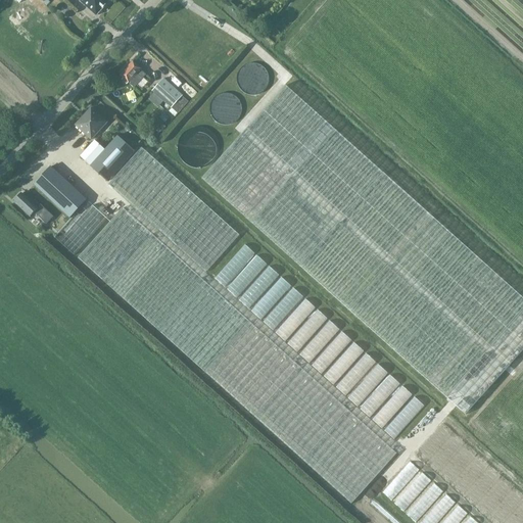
[(78,0),(95,16),(109,0),(78,0)]
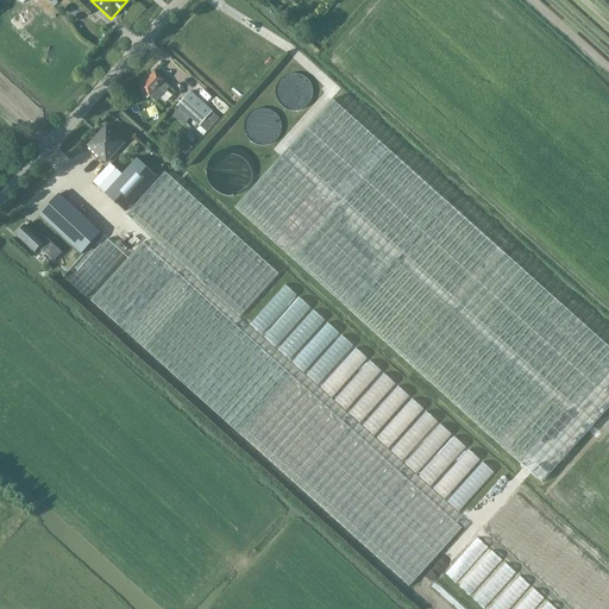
[(156,102),(170,87),(163,81),(164,81),(155,73),(140,88),(144,92),(142,93),(148,99),(149,96),(156,102)]
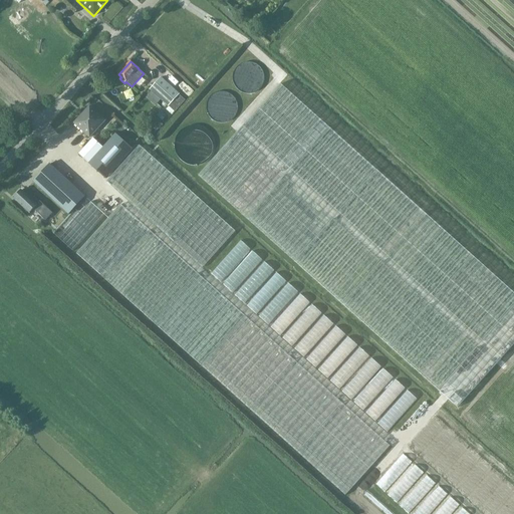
[(168,105),(179,93),(161,77),(150,89),(168,105)]
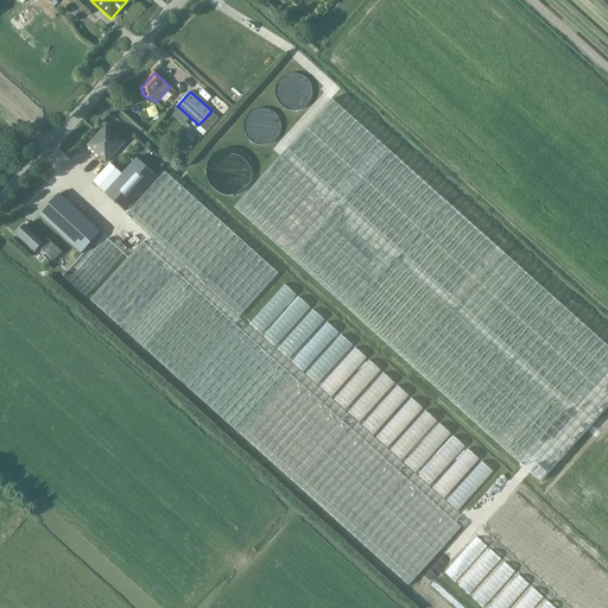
[(607,347),(331,100),(234,208),(540,482),(607,406),(607,347)]
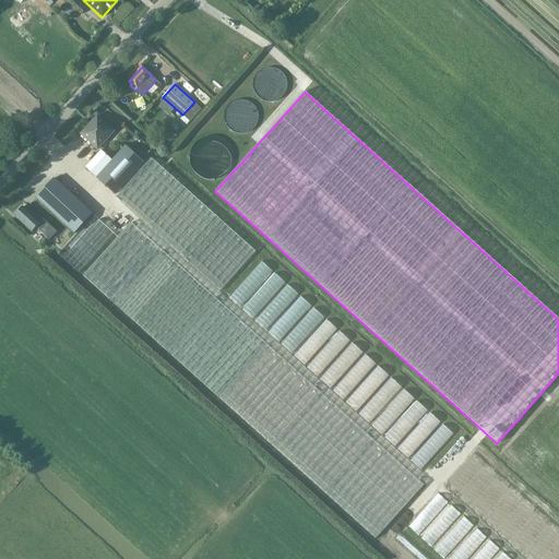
[(194,102),(182,115),(190,122),(202,109),(194,102)]
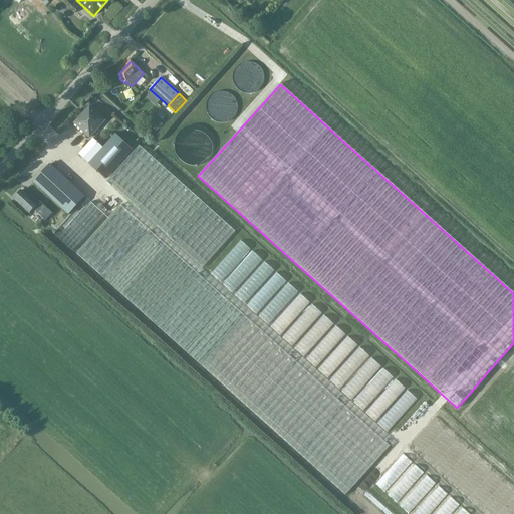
[(165,113),(168,109),(163,104),(159,107),(165,113)]
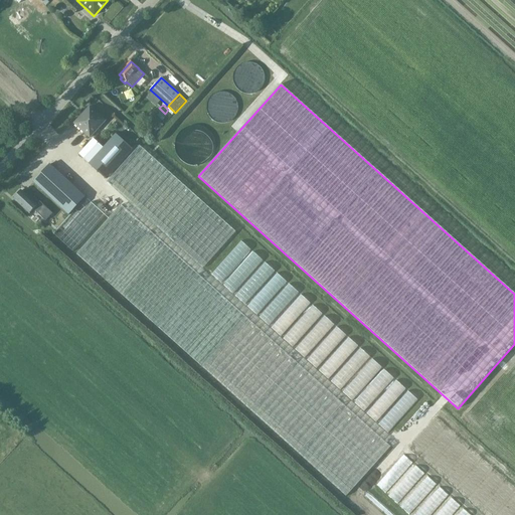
[(90,107),(83,114),(73,124),(90,138),(105,121),(90,107)]
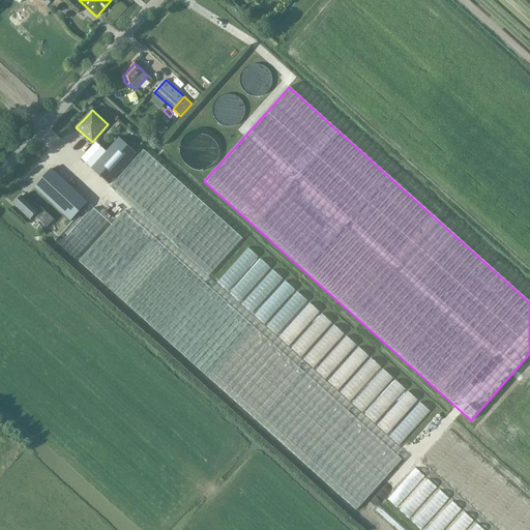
[(109,184),(136,153),(119,138),(107,152),(95,143),(81,159),(109,184)]
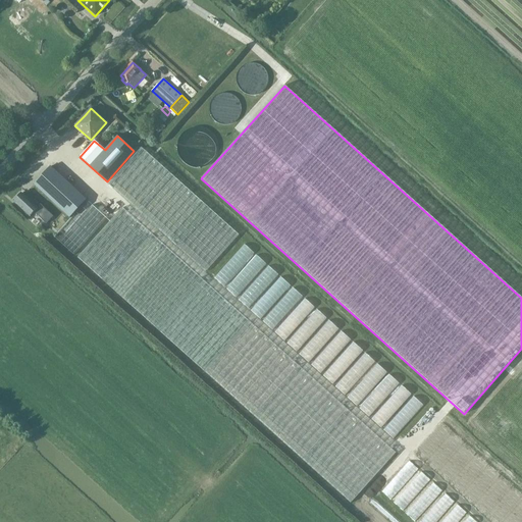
[(205,272),(239,236),(170,173),(169,173),(142,148),(108,185),(205,272)]
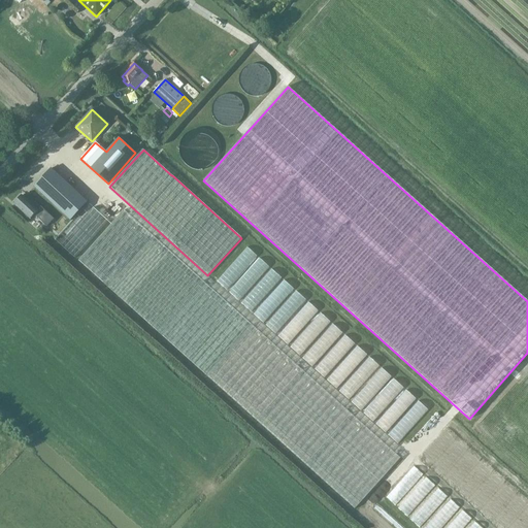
[(51,168),(34,187),(50,202),(67,184),(51,168)]
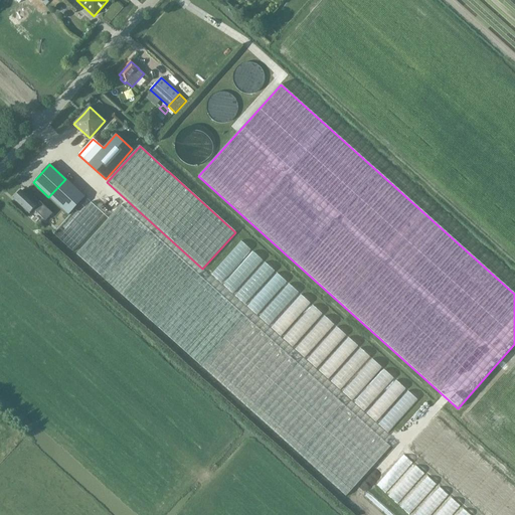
[(45,220),(50,214),(52,212),(40,201),(37,205),(21,190),(13,199),(29,213),(33,209),(45,220)]
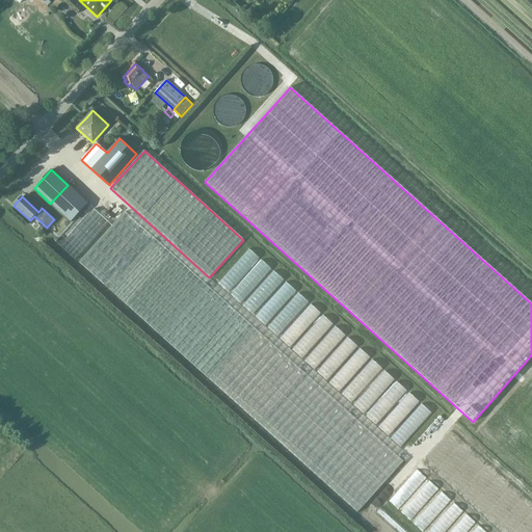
[(90,205),(57,241),(77,260),(110,223),(90,205)]
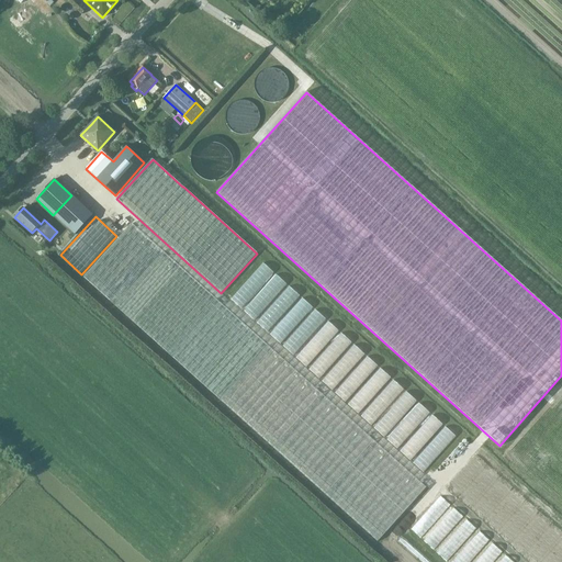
[(83,278),(115,306),(378,541),(427,487),(132,224),(83,278)]
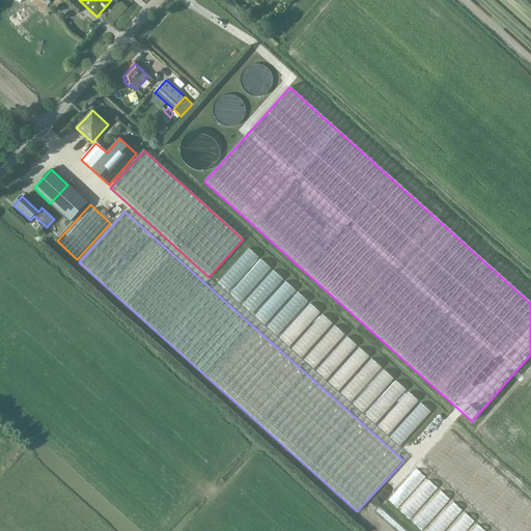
[(432,412),(247,246),(217,280),(402,446),(432,412)]
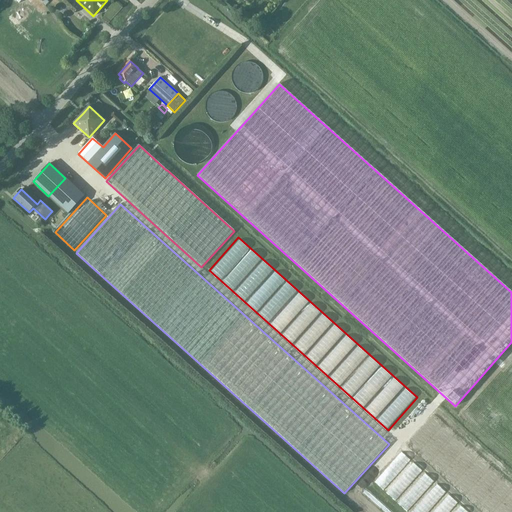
[(429,414),(401,444),(410,452),(437,422),(429,414)]
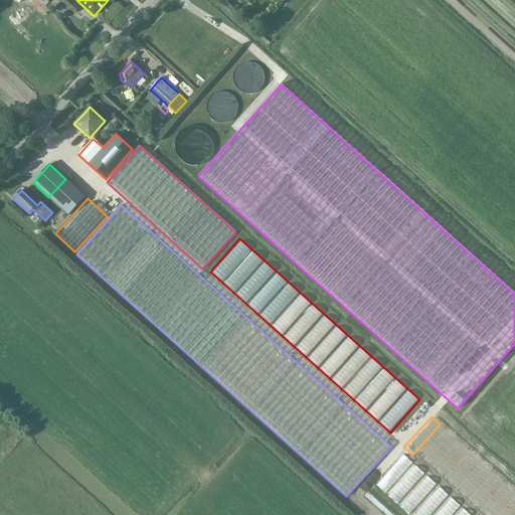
[(416,459),(425,467),(451,434),(441,426),(416,459)]
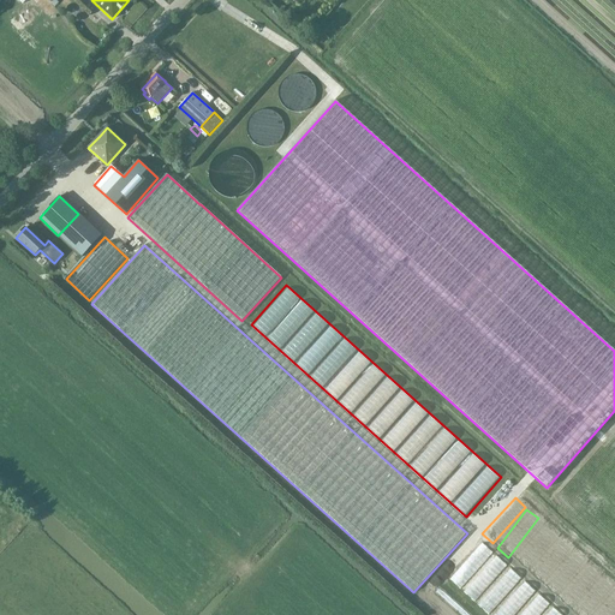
[(511,559),(520,567),(553,532),(543,524),(511,559)]
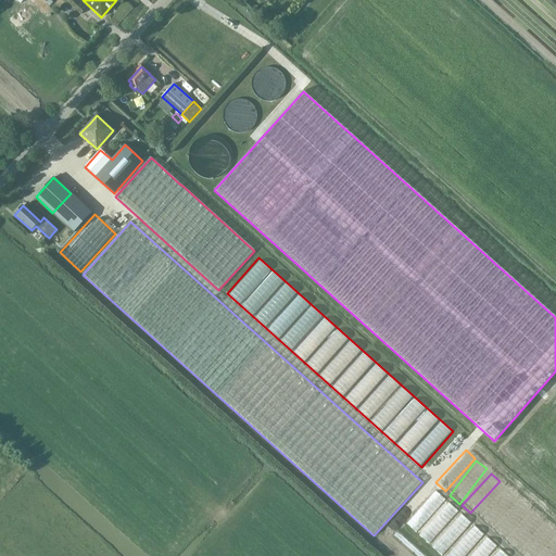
[(502,483),(476,519),(484,526),(510,490),(502,483)]
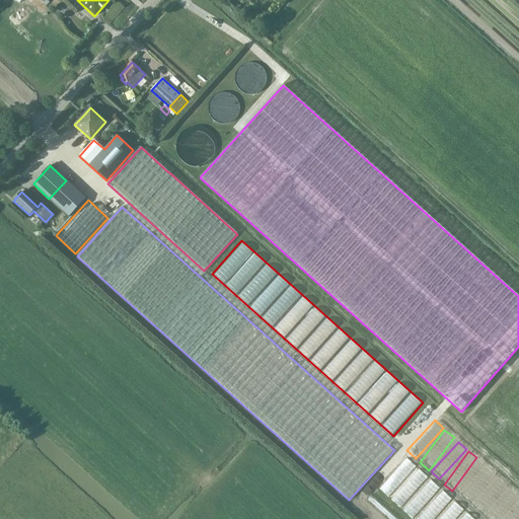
[(474,518),(406,457),(378,489),(411,518),(474,518)]
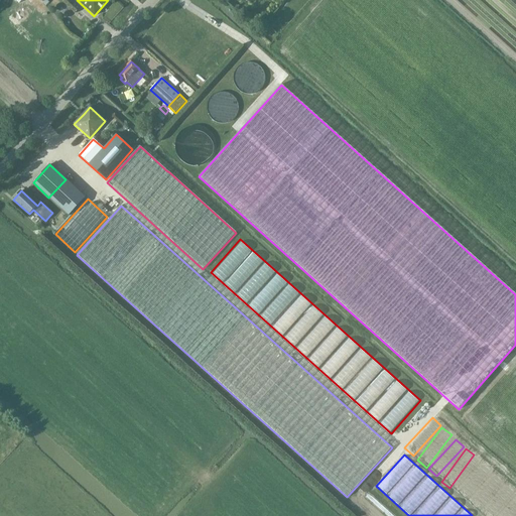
[(480,461),(452,490),(460,498),(488,468),(480,461)]
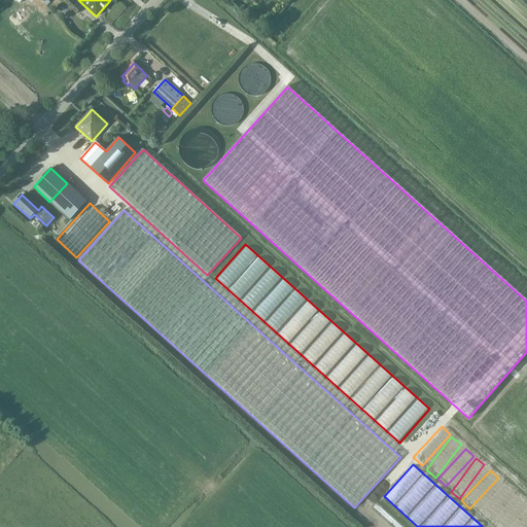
[(486,524),(490,526),(498,526),(522,500),(513,492),(486,524)]
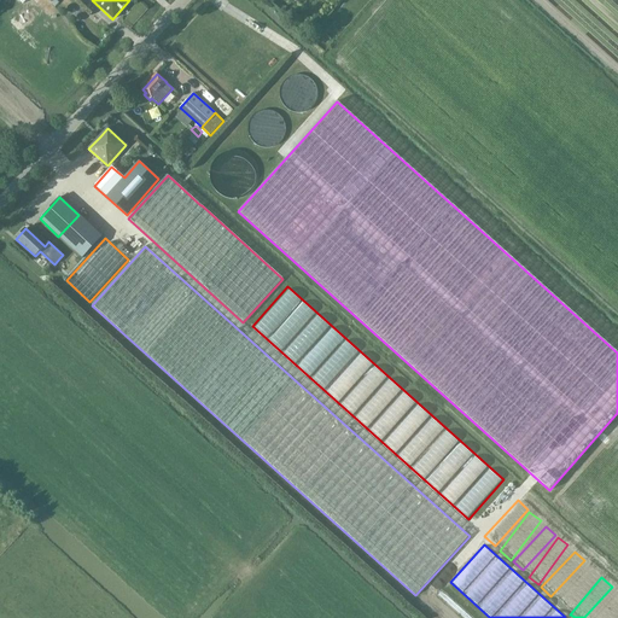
[(608,617),(617,608),(617,590),(590,617),(608,617)]
